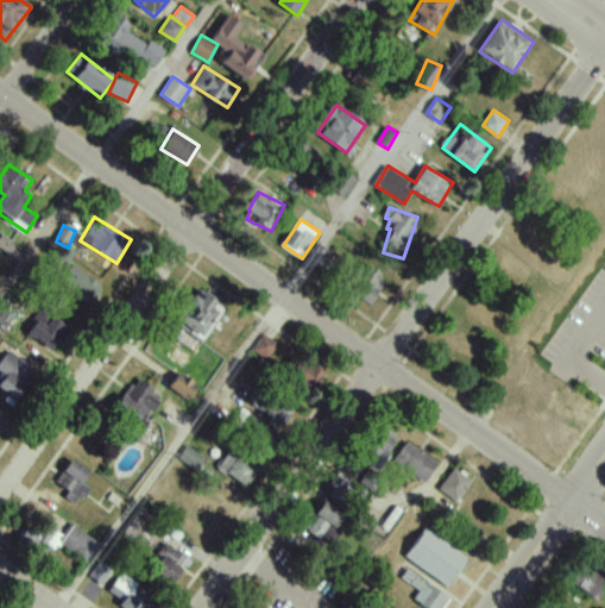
[(60,283),(90,304),(104,284),(73,264),(60,283)]
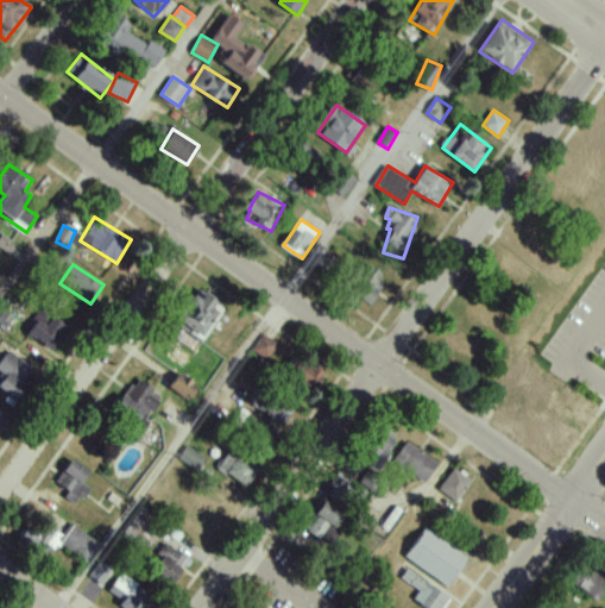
[(389,279),(369,265),(352,290),(372,305),(389,279)]
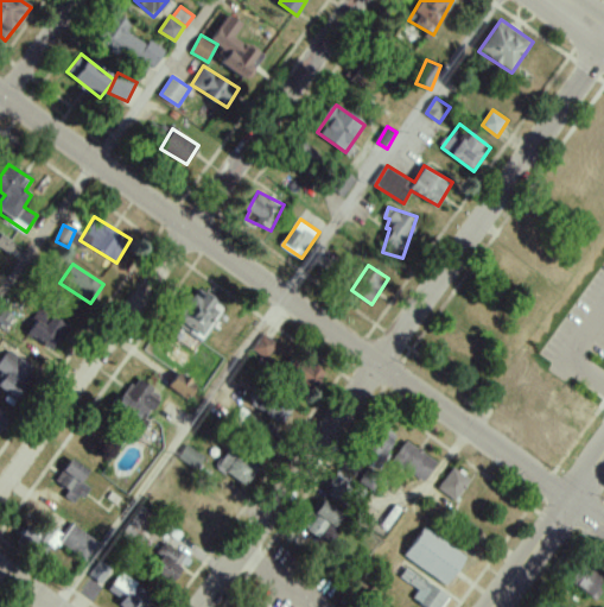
[(223,307),(197,290),(177,321),(203,337),(223,307)]
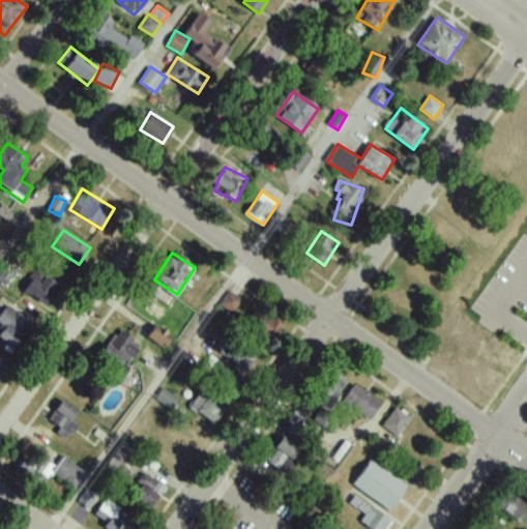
[(33,277),(26,289),(52,307),(65,289),(48,274),(40,284),(33,277)]
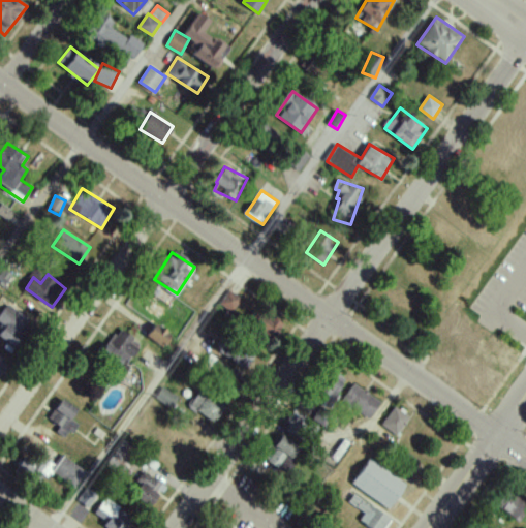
[(235,312),(243,298),(229,289),(221,304),(235,312)]
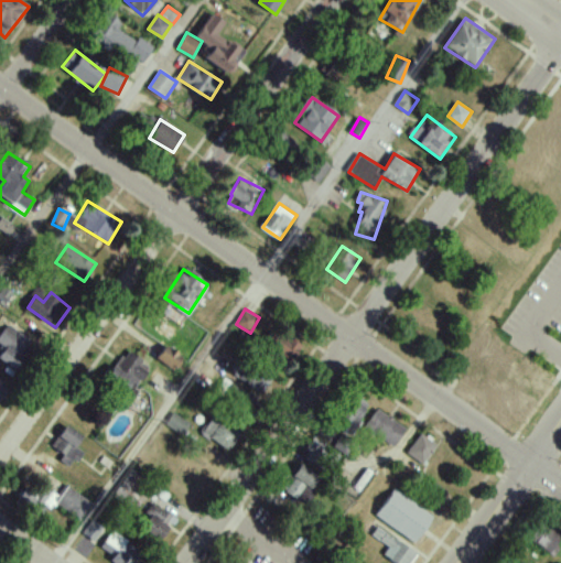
[(36,340),(7,325),(0,336),(0,343),(7,346),(0,357),(0,359),(20,370),(36,340)]
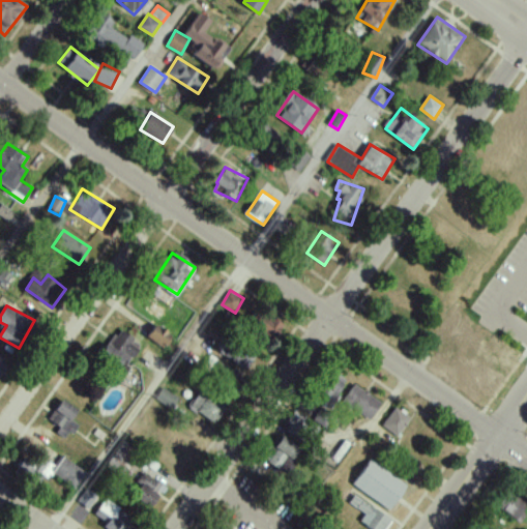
[(284,336),(283,319),(259,320),(259,338),(284,336)]
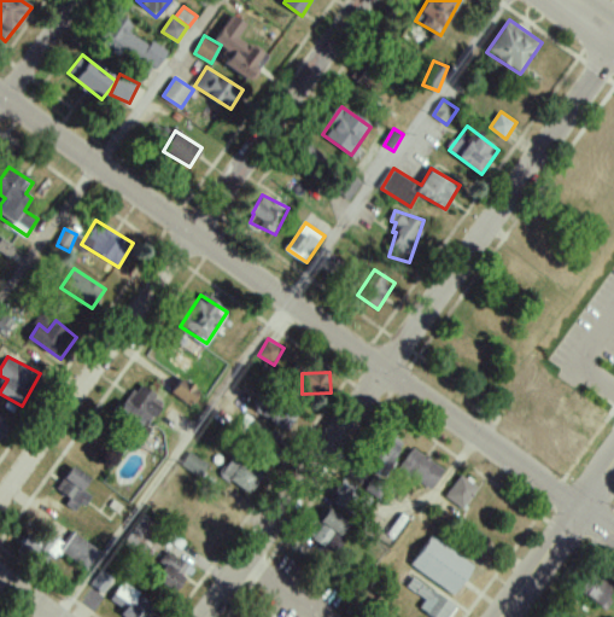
[(173,394),(193,406),(202,389),(182,378),(173,394)]
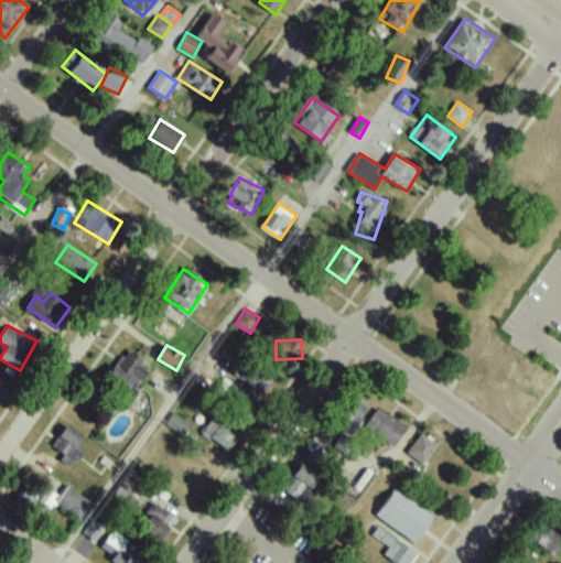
[(107,380),(131,397),(151,366),(127,350),(107,380)]
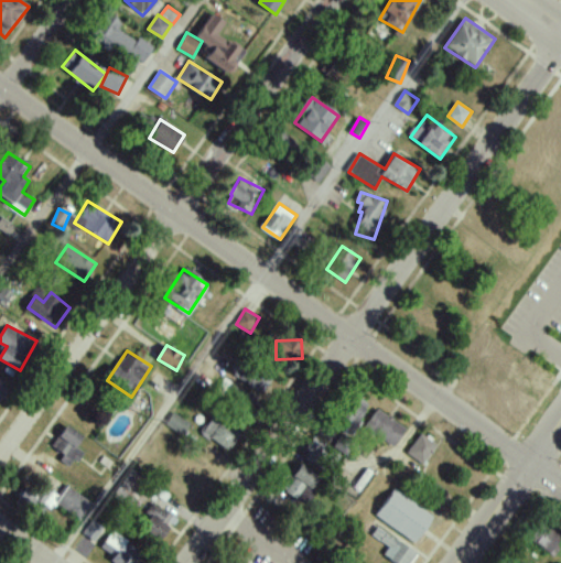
[(356,430),(369,402),(352,393),(338,421),(356,430)]
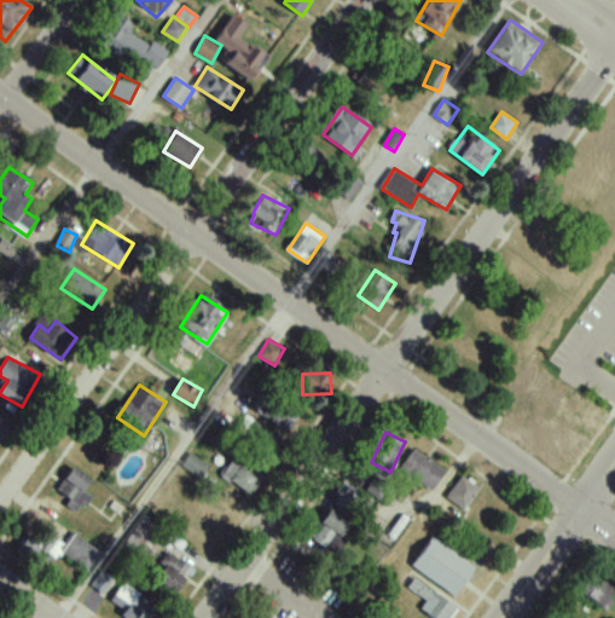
[(401,468),(434,490),(447,471),(415,449),(401,468)]
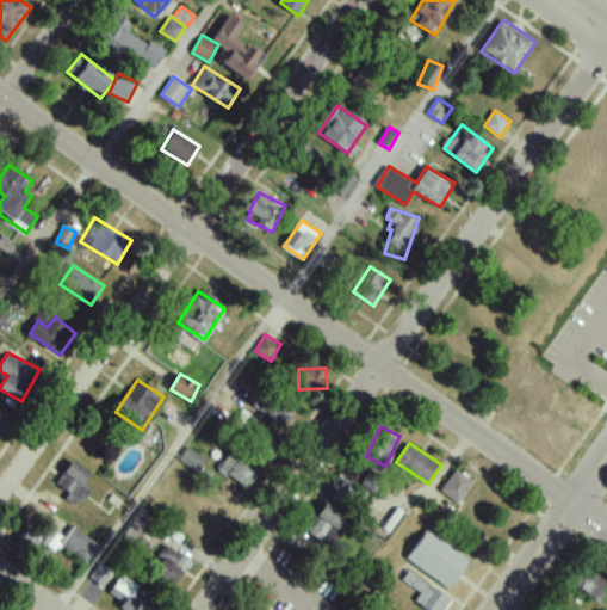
[(200,470),(208,457),(189,448),(181,461),(200,470)]
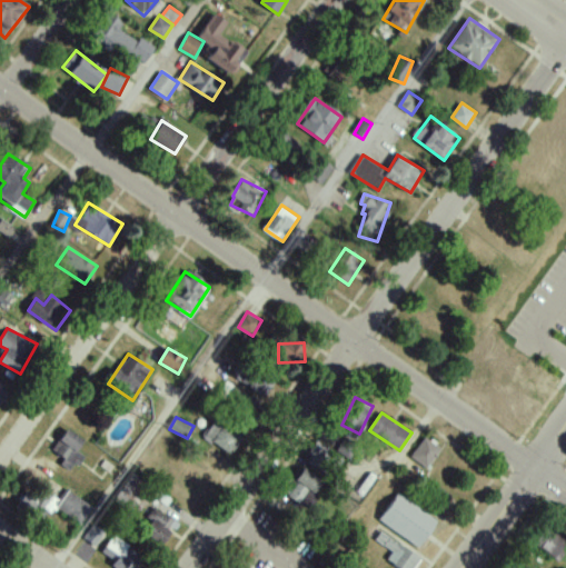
[(230,456),(241,442),(216,422),(206,436),(230,456)]
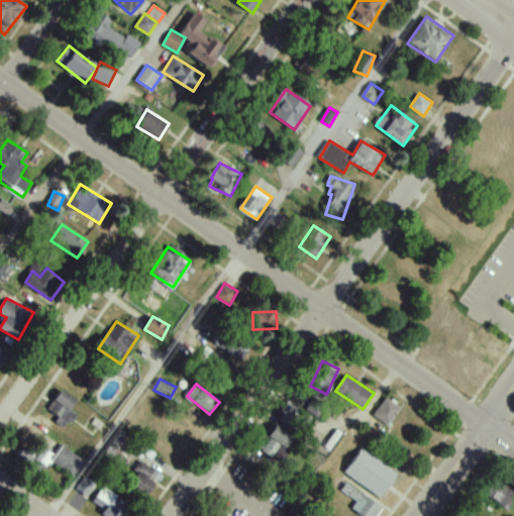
[(56,422),(67,429),(77,413),(71,409),(78,399),(62,389),(48,409),(60,416),(56,422)]
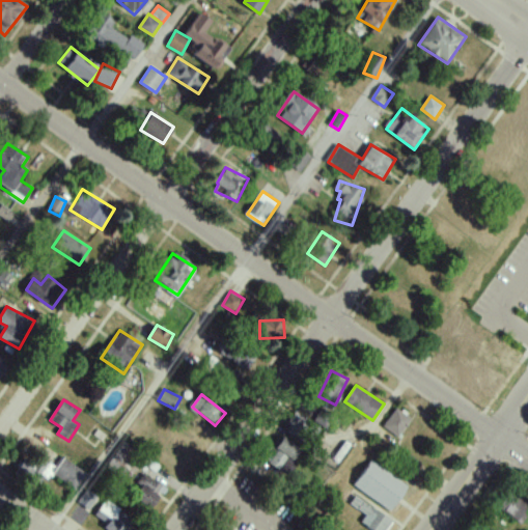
[(397,437),(412,419),(397,408),(384,425),(397,437)]
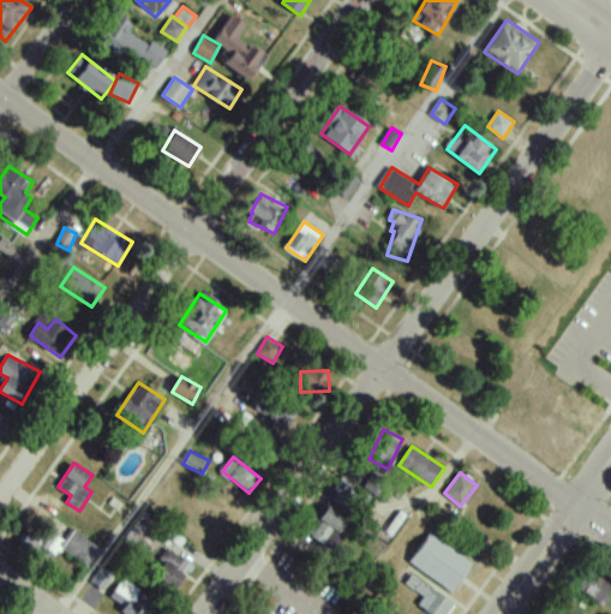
[(360,513),(372,494),(345,476),(333,495),(360,513)]
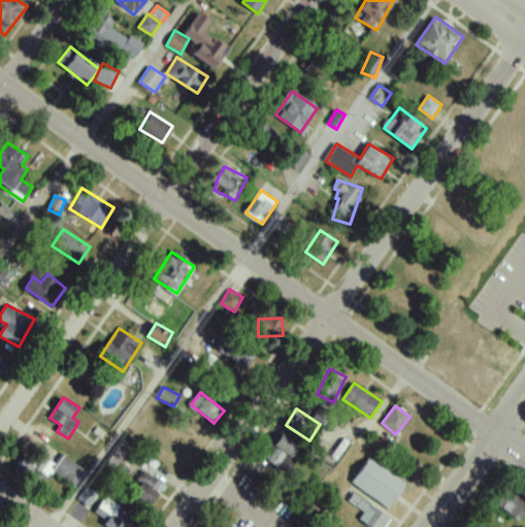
[(265,459),(285,470),(299,445),(280,433),(265,459)]
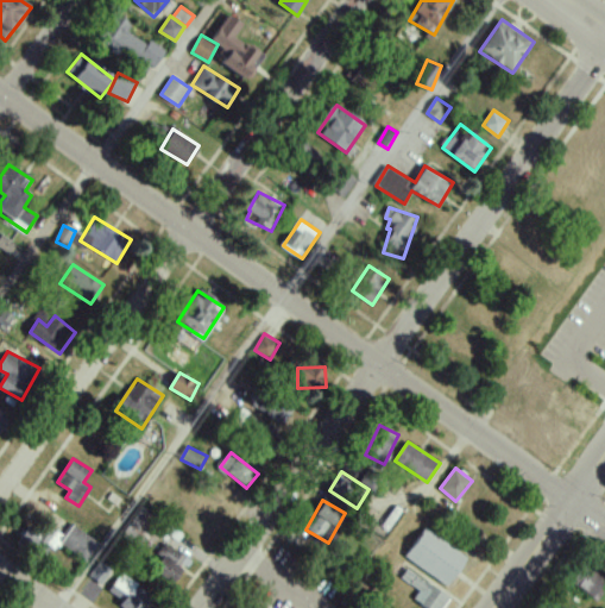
[(124,539),(136,545),(151,511),(140,506),(124,539)]
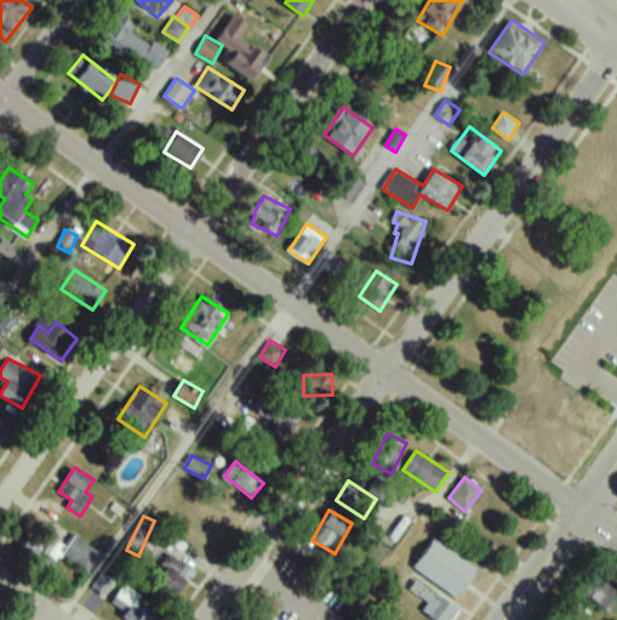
[(103,552),(75,535),(66,550),(34,529),(22,549),(51,567),(60,553),(90,572),(103,552)]
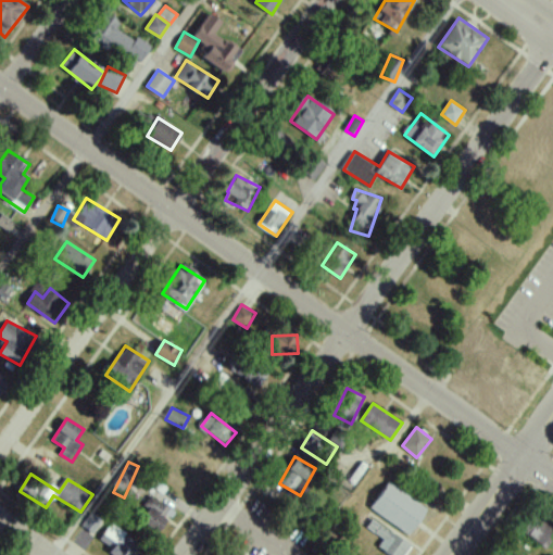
[(372,511),(411,534),(428,507),(388,482),(372,511)]
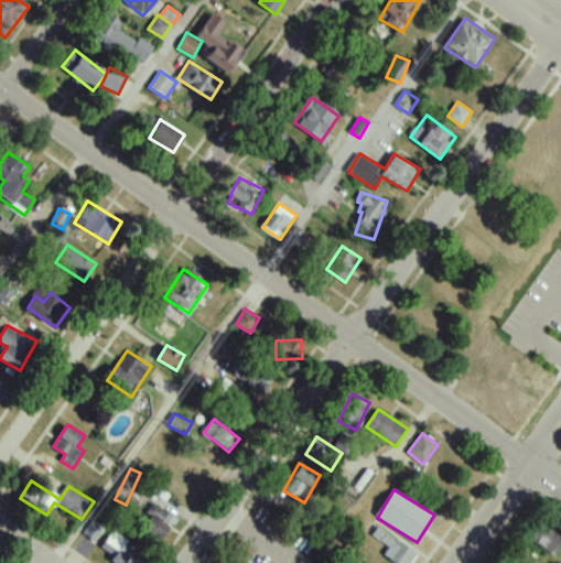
[(151,516),(143,527),(161,540),(176,518),(154,502),(148,512),(151,516)]
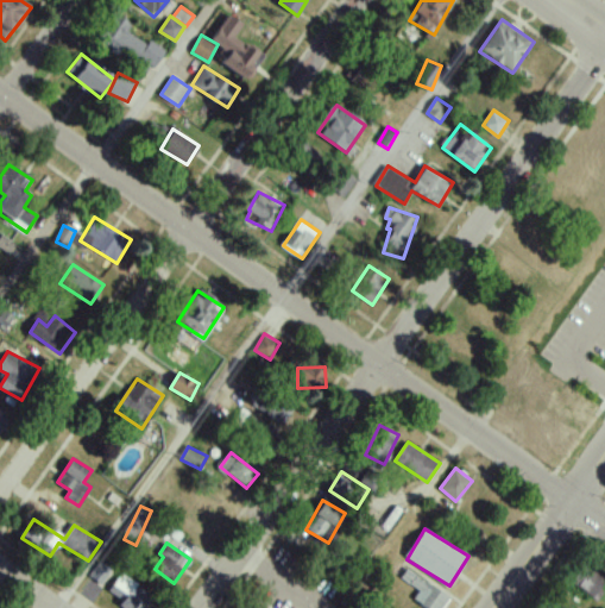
[(90,575),(102,584),(114,570),(102,561),(90,575)]
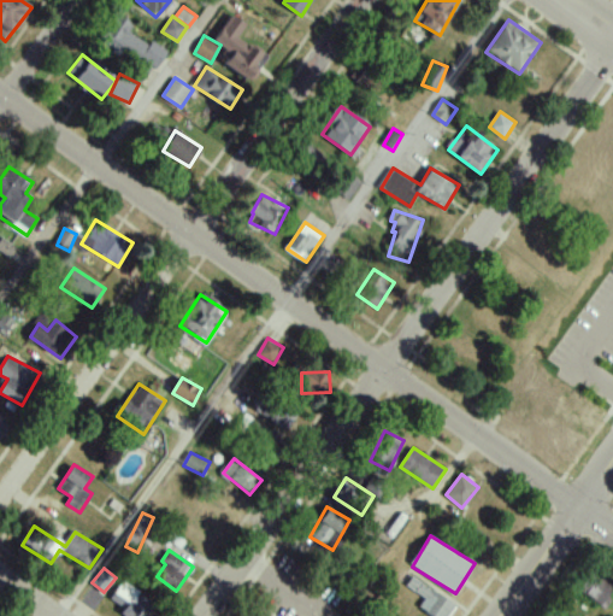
[(577,591),(601,604),(612,585),(588,572),(577,591)]
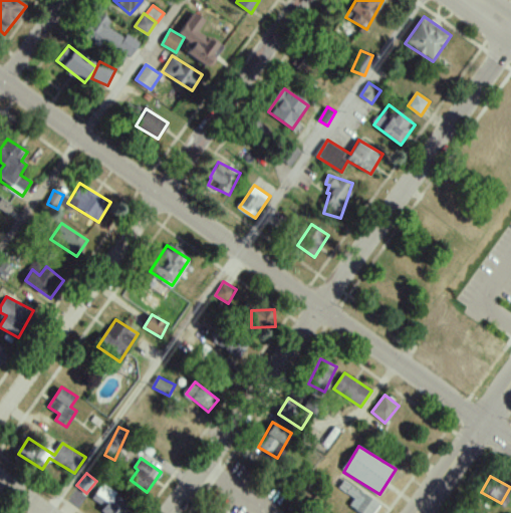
[(349,506),(359,512),(374,512),(380,505),(345,481),(340,488),(355,498),(349,506)]
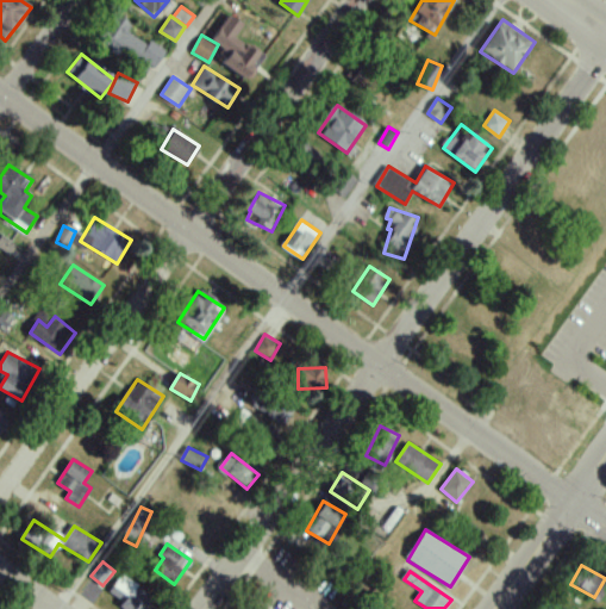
[(111,592),(125,601),(122,607),(124,608),(142,608),(154,591),(123,573),(111,592)]
